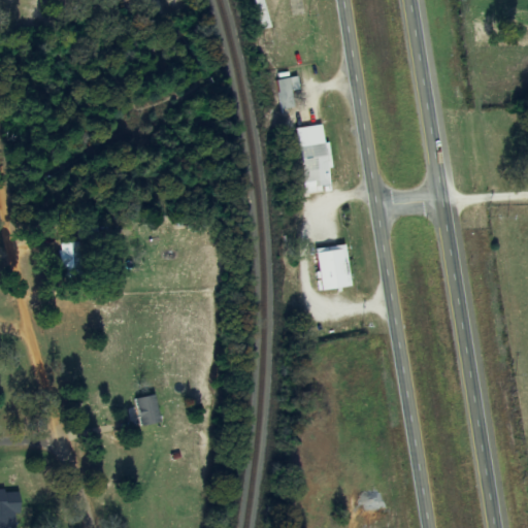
[(277,80),(283,109),(296,107),(292,91),(300,89),(298,76),(277,80)]
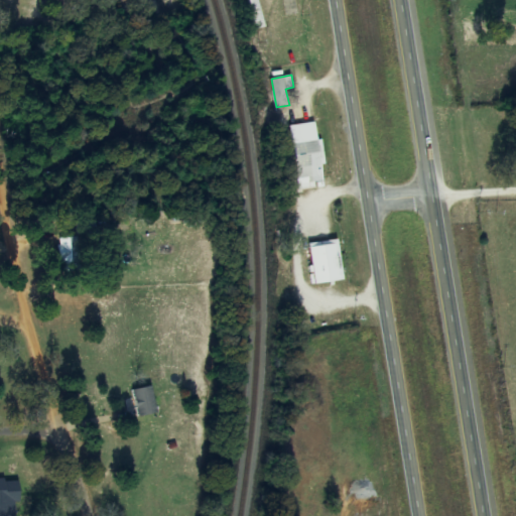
[(299,189),(310,187),(310,183),(324,181),(316,122),(291,125),(299,189)]
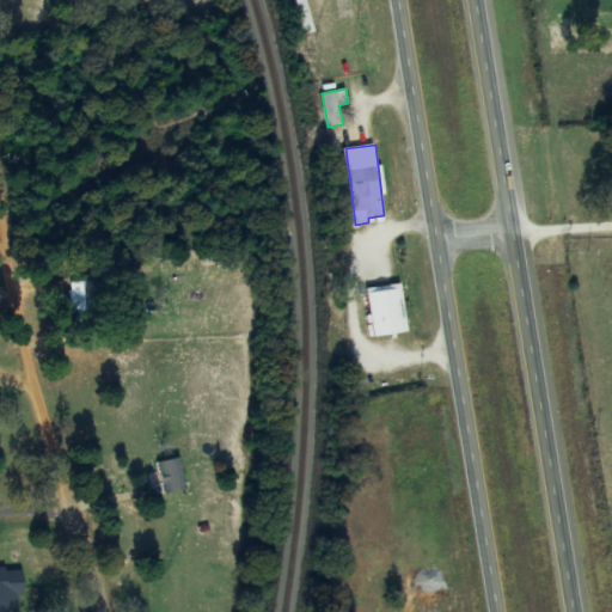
[(164,495),(188,489),(179,458),(157,464),(164,495)]
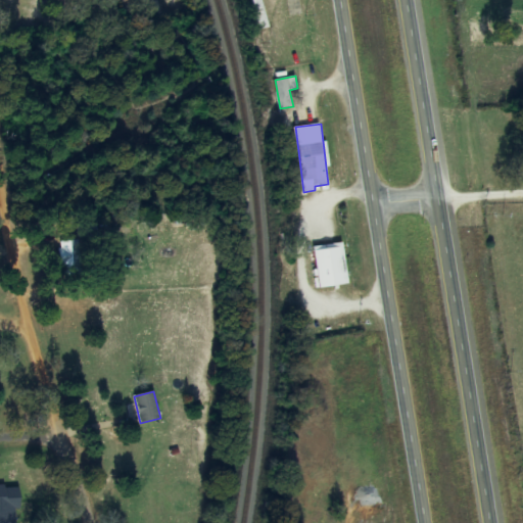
[(0,486),(0,522),(15,522),(15,509),(20,509),(20,486),(0,486)]
